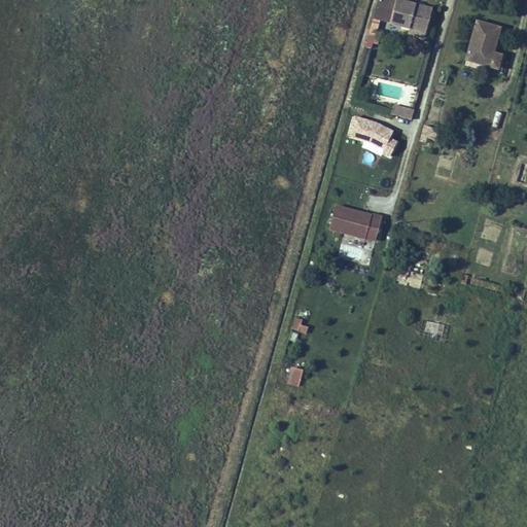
[(386,0),(384,10),(402,15),(419,20),(424,0),(386,0)]
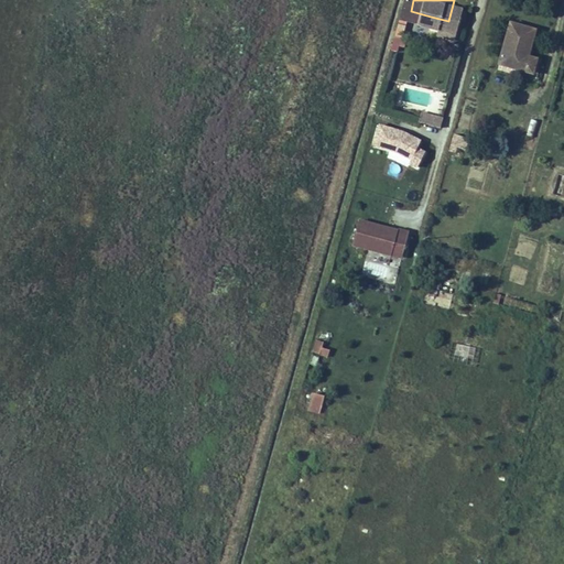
[(530,17),(506,11),(498,51),(528,58),(531,47),(524,44),(530,17)]
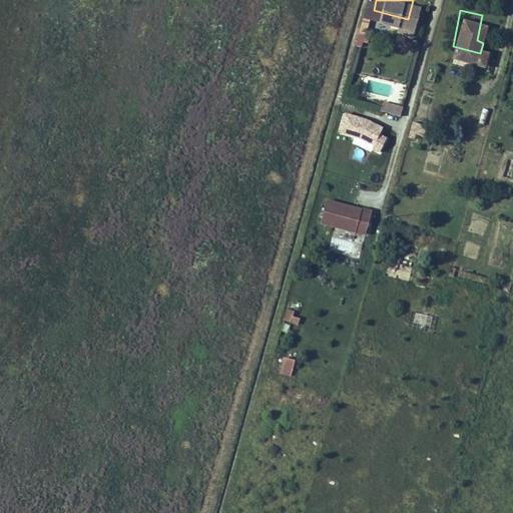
[(406,26),(408,19),(392,15),(391,22),(406,26)]
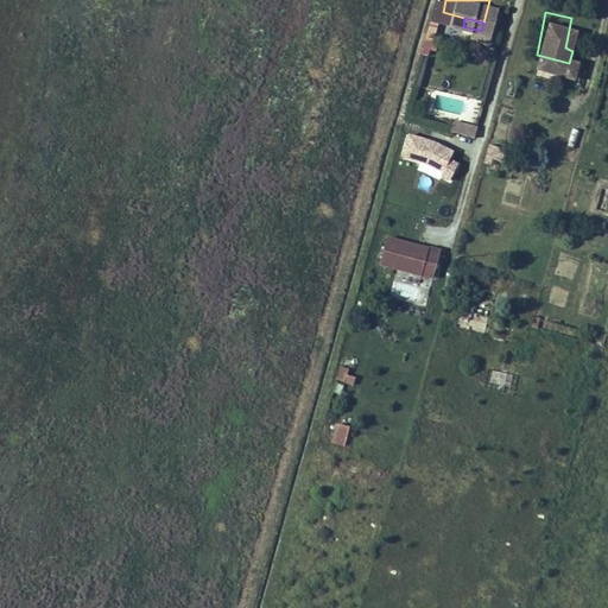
[(429,21),(425,39),(434,42),(437,23),(429,21)]
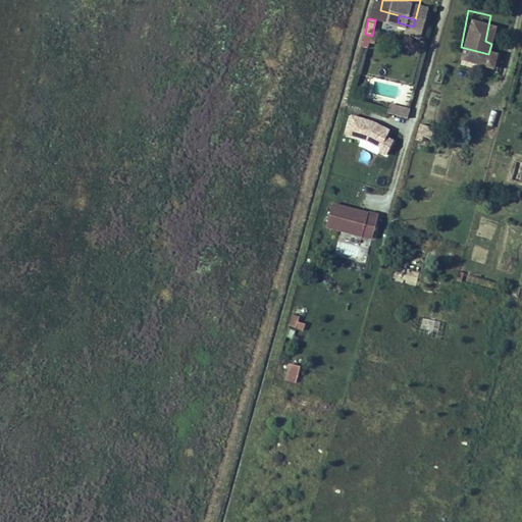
[(437,70),(434,82),(440,84),(444,72),(437,70)]
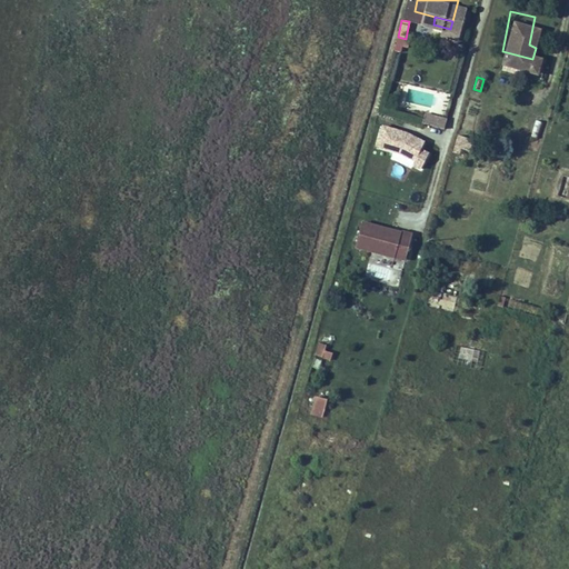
[(417,109),(430,113),(433,102),(419,99),(417,109)]
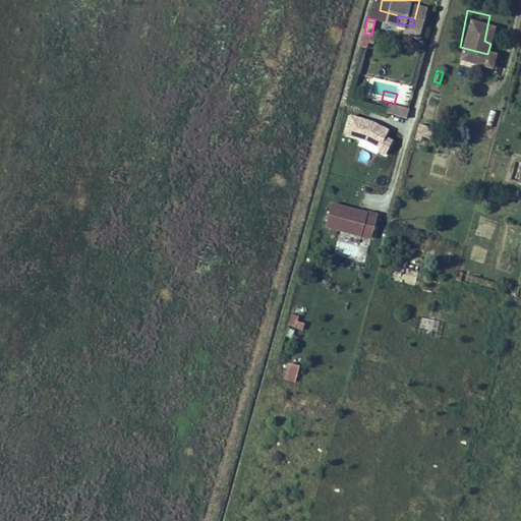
[(402,106),(404,96),(397,94),(394,104),(402,106)]
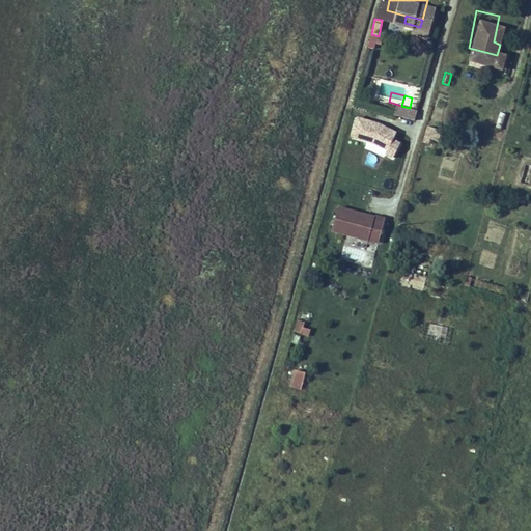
[(397,105),(394,116),(414,121),(417,110),(397,105)]
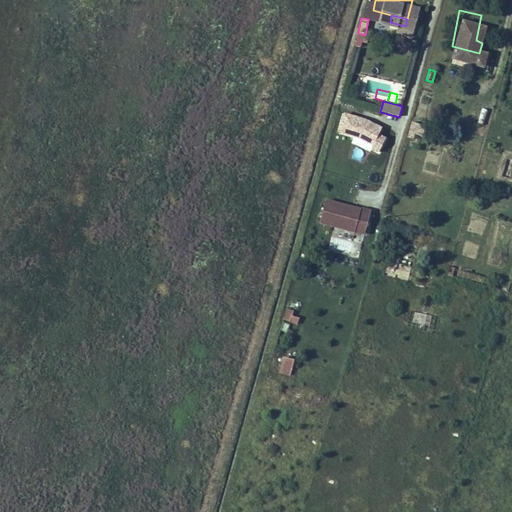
[(343,112),(335,132),(352,139),(350,143),(380,155),(387,137),(379,134),(382,127),(343,112)]
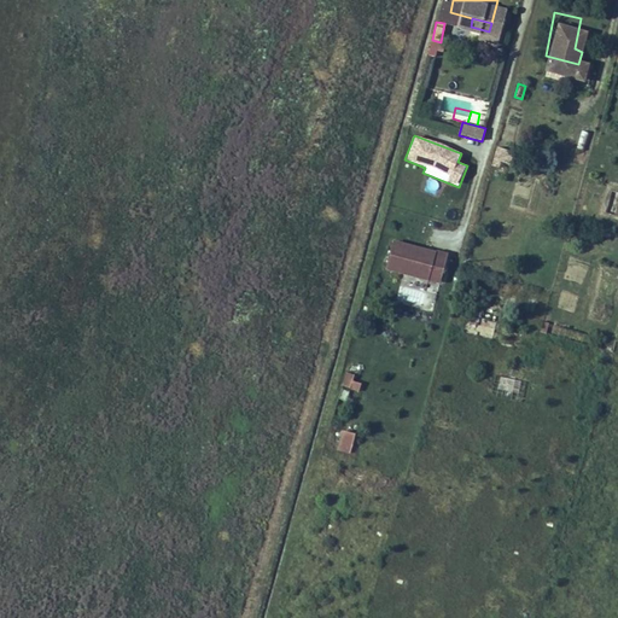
[(491,167),(508,170),(513,151),(496,147),(491,167)]
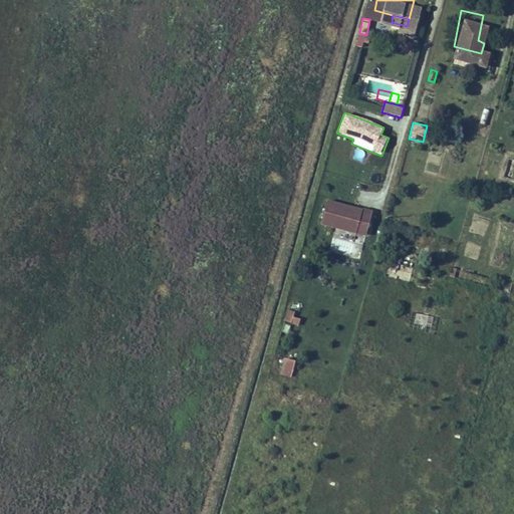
[(323,190),(316,213),(351,221),(357,198),(323,190)]
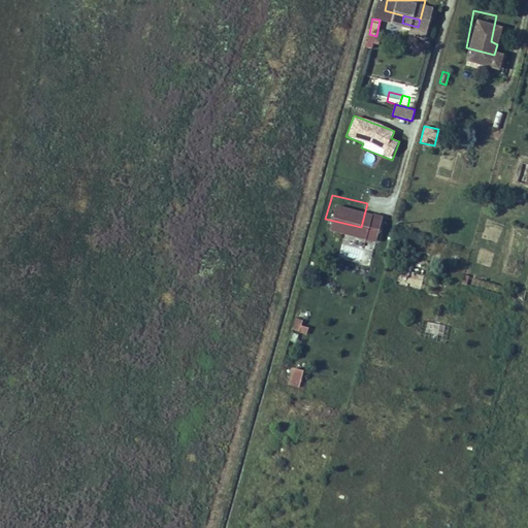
[(306,335),(308,328),(301,326),(302,320),(294,319),(291,331),(306,335)]
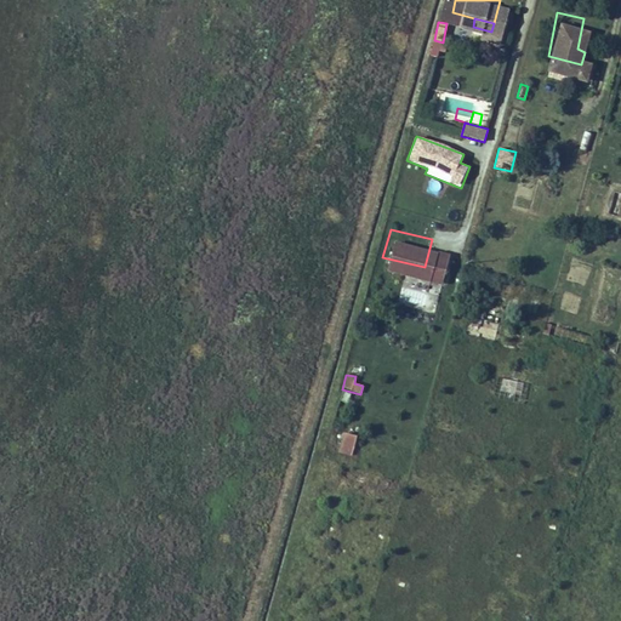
[(342,433),(337,453),(352,456),(357,437),(342,433)]
